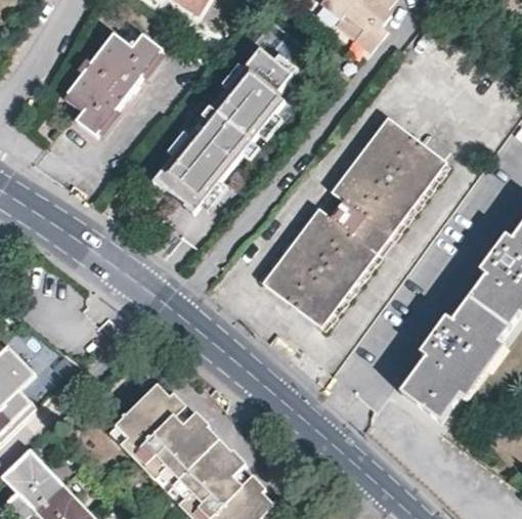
[(179,0),(196,10),(202,0),(179,0)]
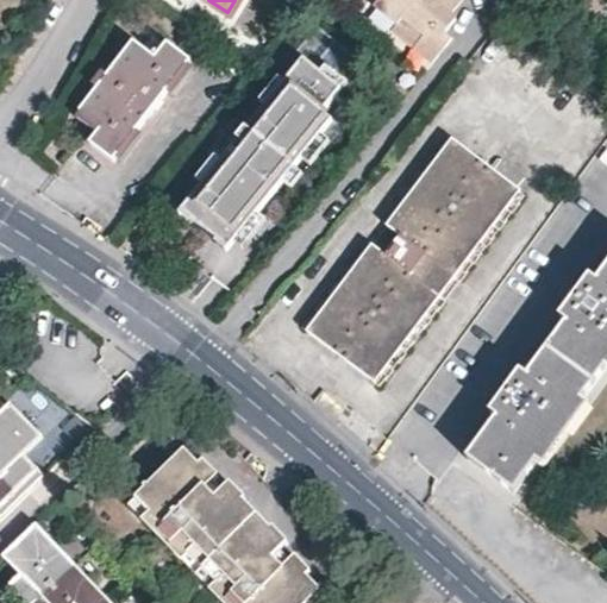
[(374,0),(396,18),(418,36),(413,42),(431,57),(451,33),(445,27),(455,14),(449,11),(456,0),(374,0)]
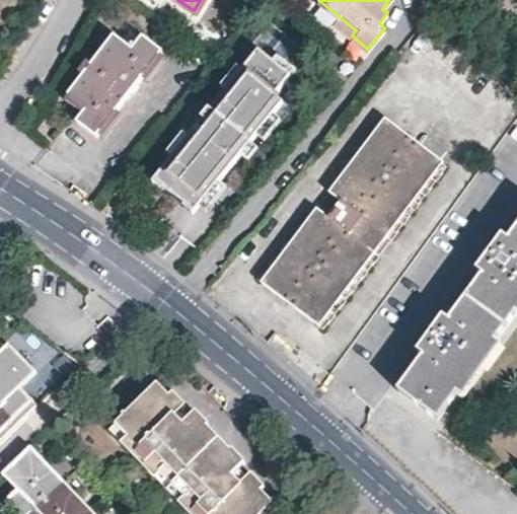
[(356,30),(338,15),(333,20),(352,35),(356,30)]
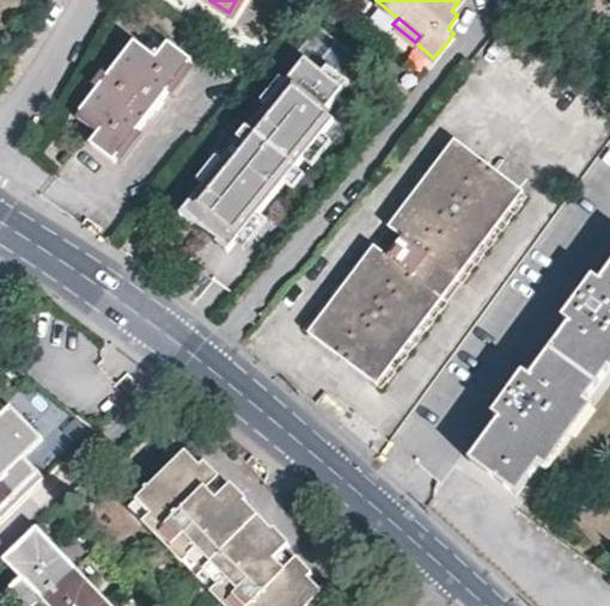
[(142,44),(133,38),(79,109),(101,126),(90,140),(113,157),(189,55),(166,37),(165,40),(152,30),(142,44)]
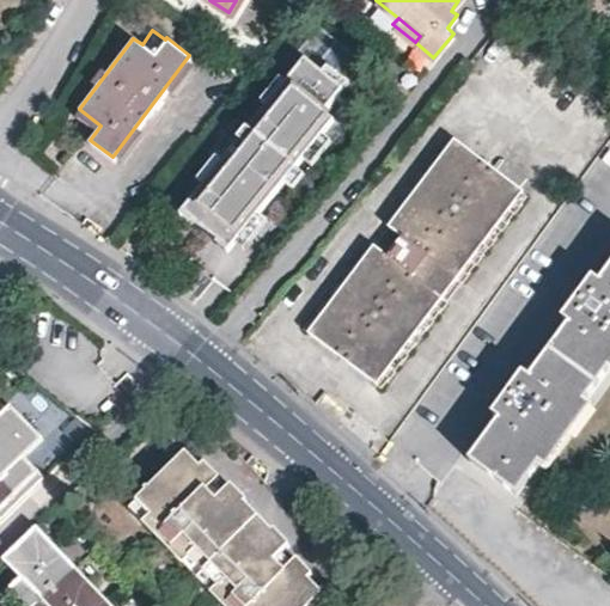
[(364,59),(335,35),(311,63),(341,87),(364,59)]
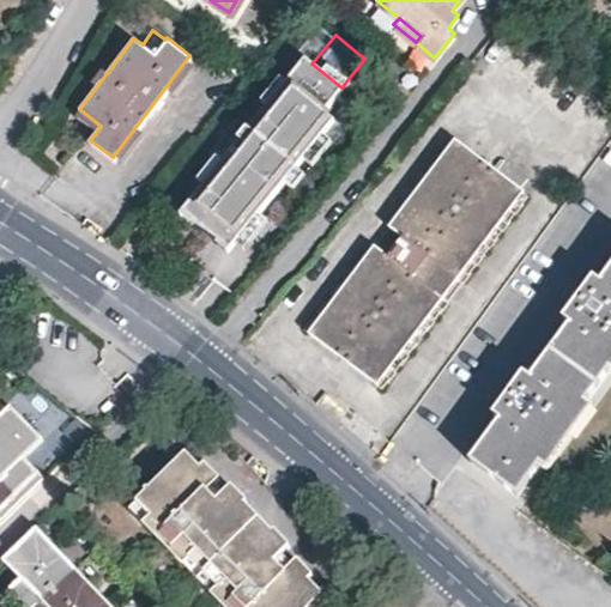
[(209,173),(180,207),(227,246),(332,117),(324,109),(342,87),(312,64),(304,56),(247,126),(234,115),(195,162),(209,173)]
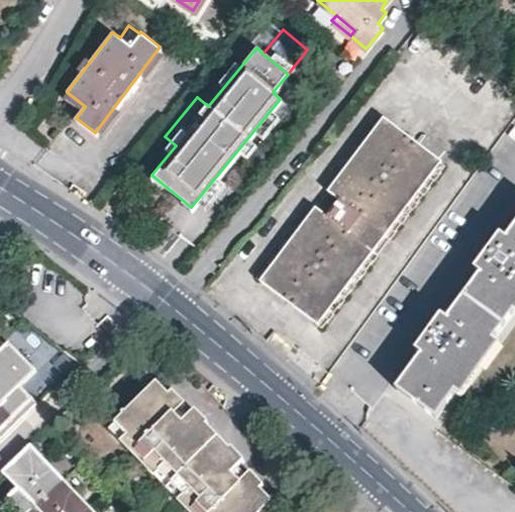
[(435,156),(413,137),(382,114),(326,189),(337,198),(325,213),(314,205),(259,278),(316,321),(439,158),(435,156)]
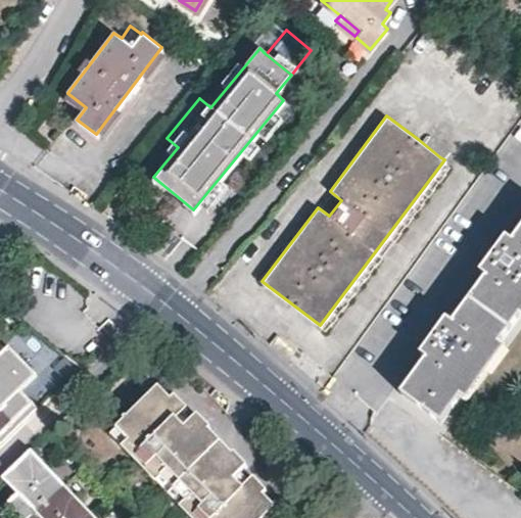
[(424,130),(418,139),(440,157),(447,147),(424,130)]
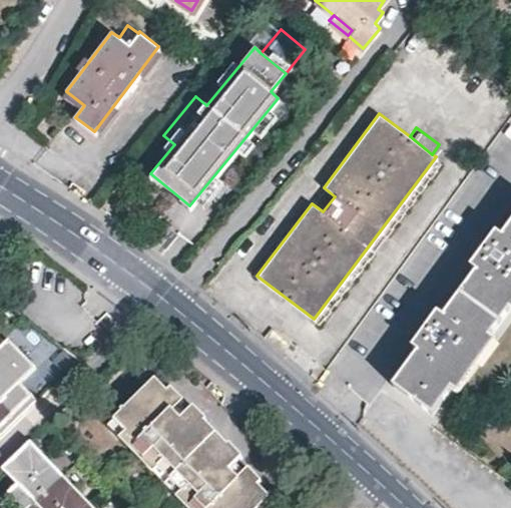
[(510,216),(492,242),(485,238),(476,249),(483,256),(434,324),(427,319),(418,332),(425,337),(392,382),(432,411),(510,301),(510,216)]
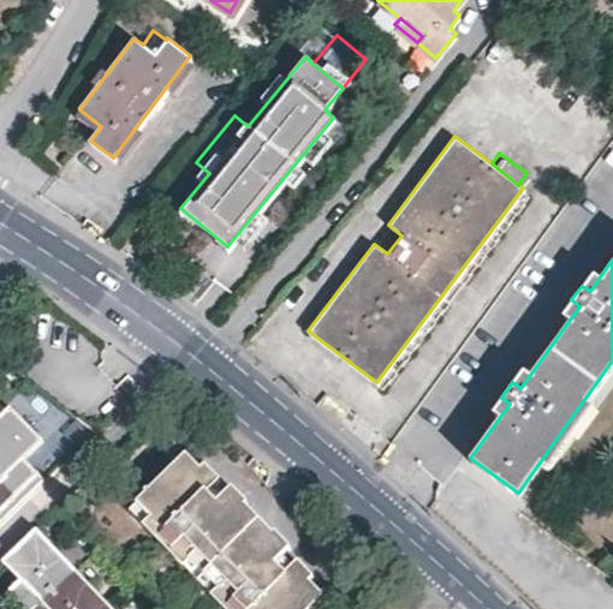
[(28,375),(0,353),(0,503),(37,469),(43,475),(61,458),(65,460),(96,428),(28,375)]
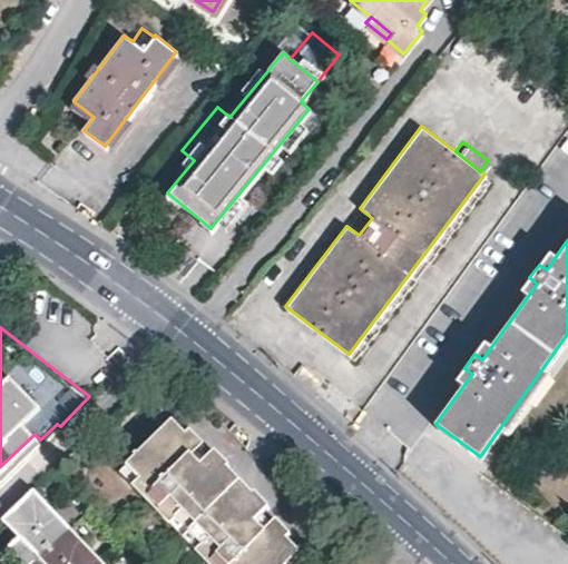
[(176,467),(197,446),(172,419),(126,464),(138,476),(130,484),(145,498),(147,496),(156,507),(155,510),(168,523),(176,516),(188,528),(201,542),(193,550),(207,563),(209,561),(212,563),(282,563),(297,550),(271,522),(250,542),(240,532),(261,512),(208,457),(186,477),(176,467)]
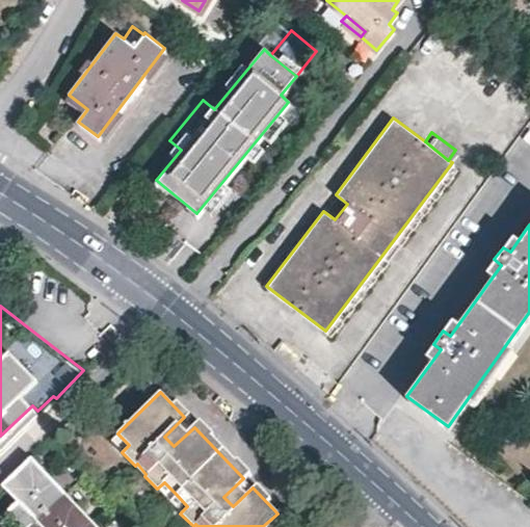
[(25,442),(43,420),(31,411),(14,432),(25,442)]
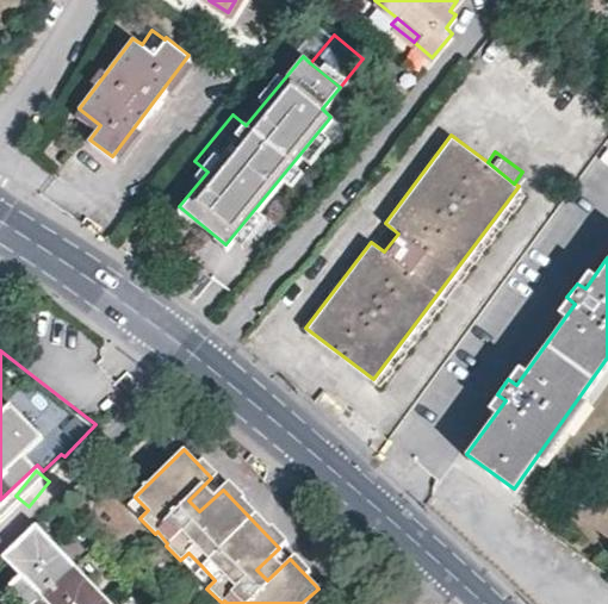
[(223,490),(211,478),(188,500),(199,511),(223,490)]
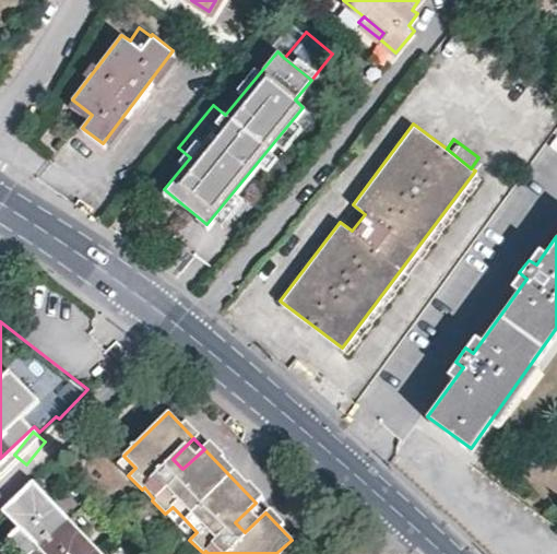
[(135,468),(123,456),(116,463),(128,475),(135,468)]
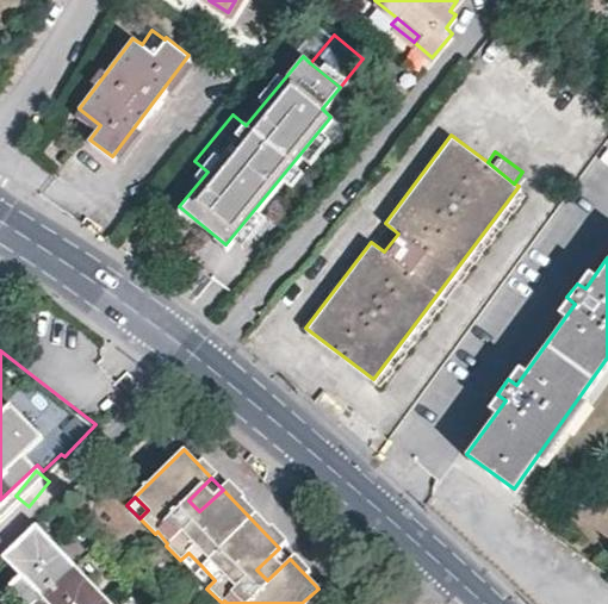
[(115,603),(37,522),(4,553),(22,572),(7,586),(24,603),(115,603)]
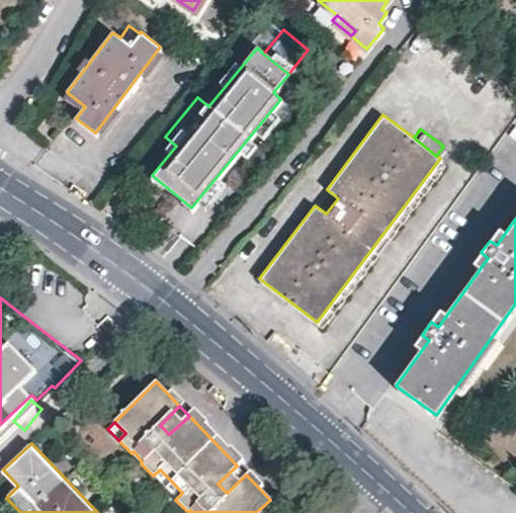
[(246,475),(237,465),(218,484),(227,493),(246,475)]
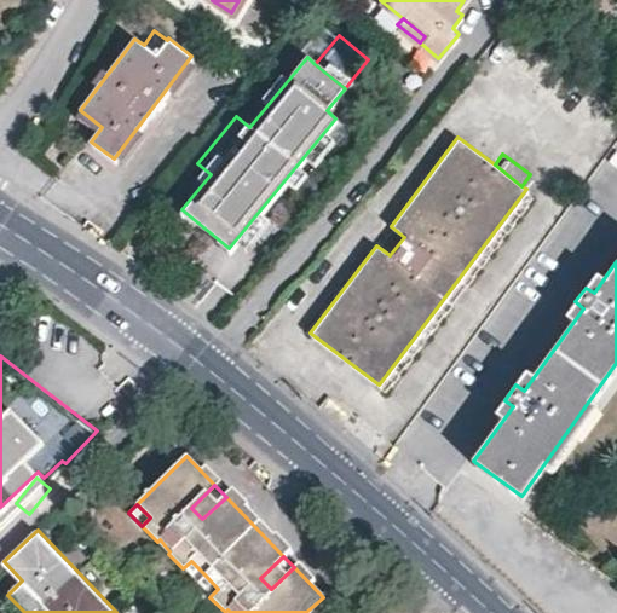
[(191,561),(183,568),(196,583),(205,574),(191,561)]
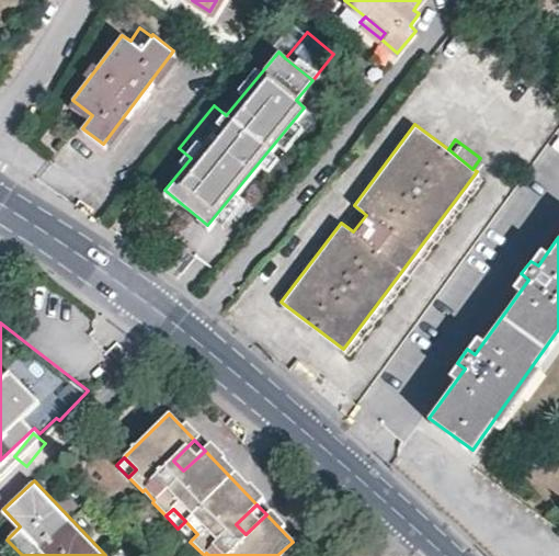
[(185,521),(178,529),(190,542),(197,534),(185,521)]
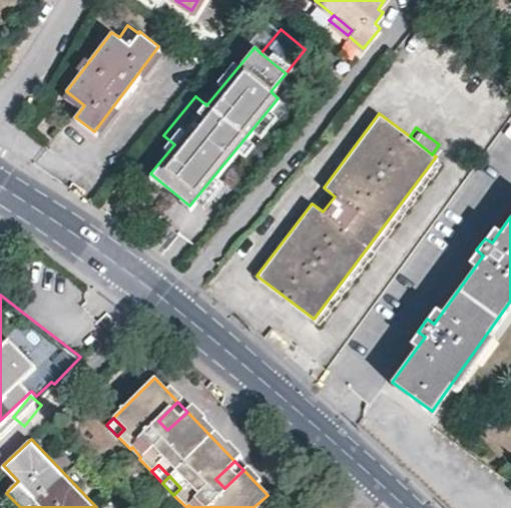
[(123,507),(111,496),(99,507),(123,507)]
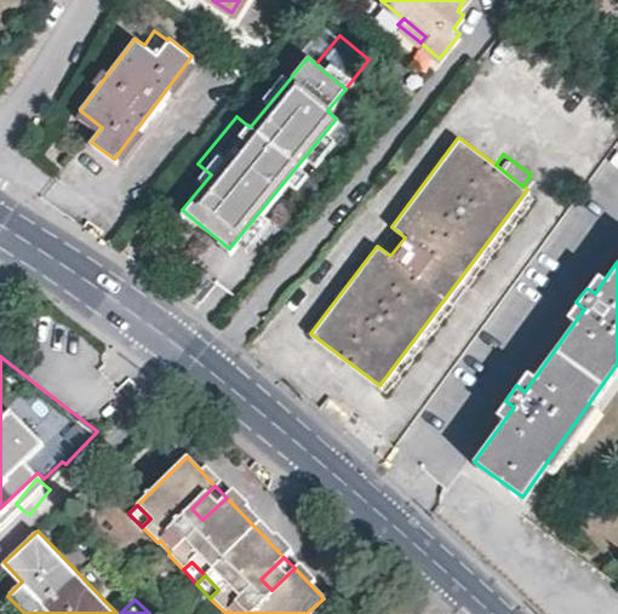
All buildings are outlined.
